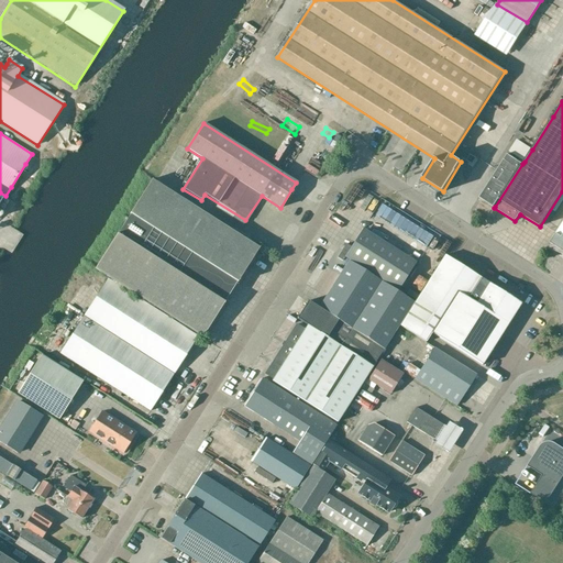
[(517,140),(509,152),(525,162),(532,150),(517,140)]
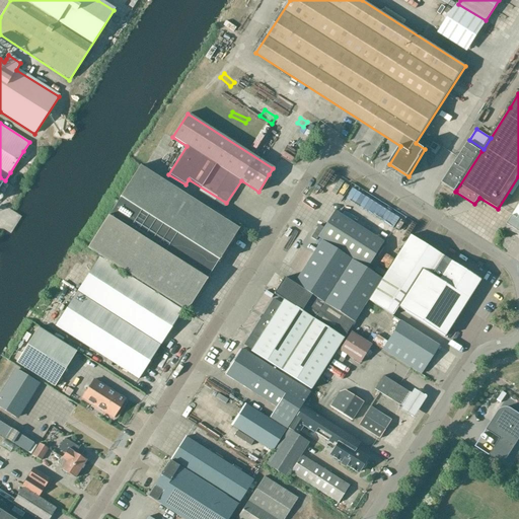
[(443,181),(456,191),(482,151),(468,142),(443,181)]
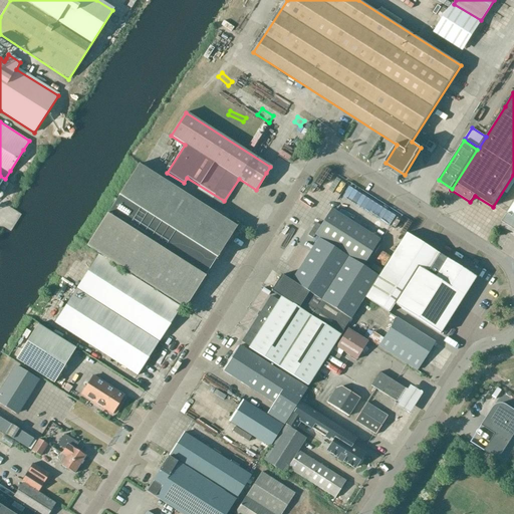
[(272,153),(283,160),(285,156),(275,149),(272,153)]
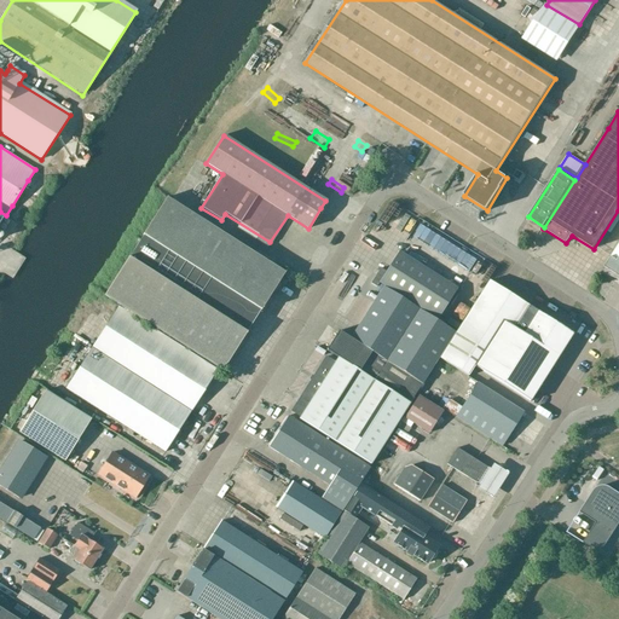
[(259,311),(265,302),(283,273),(166,200),(142,237),(143,237),(128,259),(104,296),(221,370),(246,333),(244,333),(259,311)]
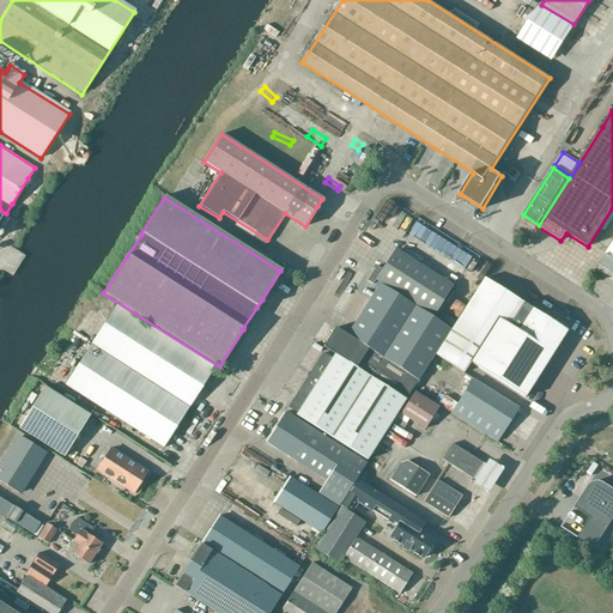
[(394,214),(386,226),(402,237),(411,225),(394,214)]
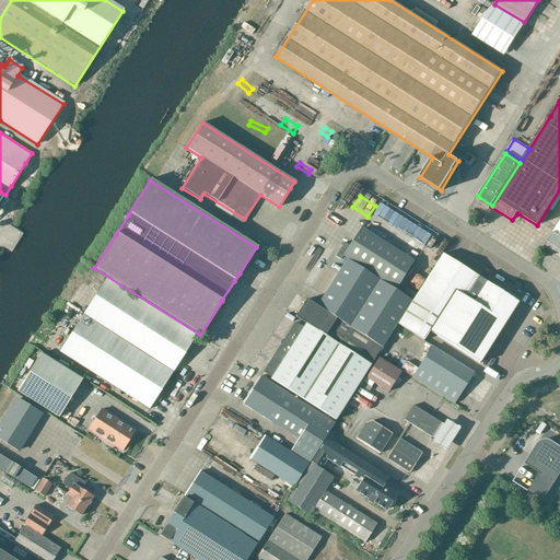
[(207,206),(224,216),(229,210),(210,200),(207,206)]
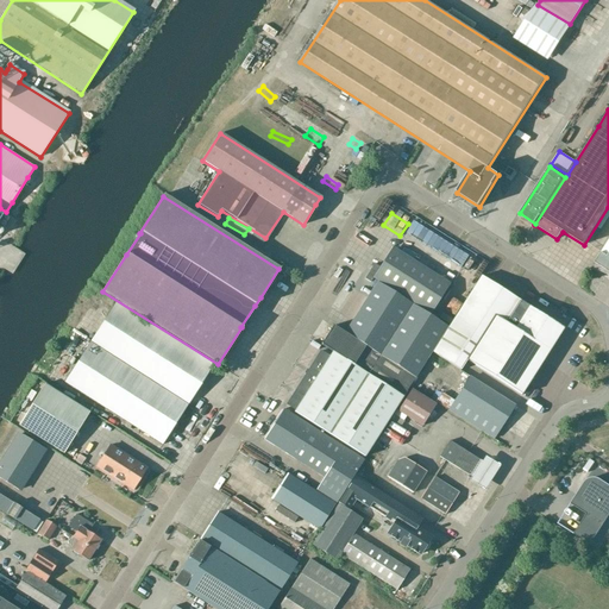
[(608,240),(600,255),(591,268),(608,275),(608,240)]
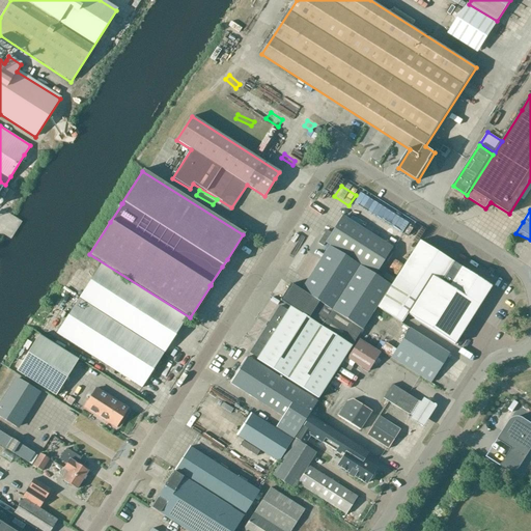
[(343,217),(327,244),(374,274),(392,248),(343,217)]
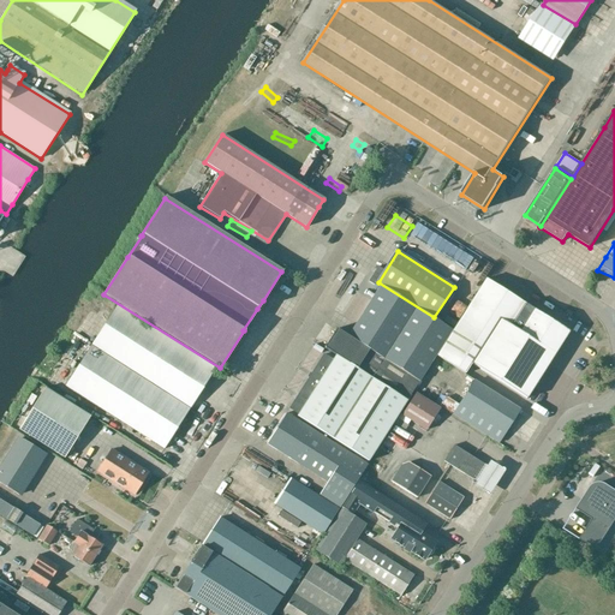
[(485,279),(437,356),(465,374),(472,364),(475,360),(472,359),(499,318),(511,326),(525,304),(485,279)]
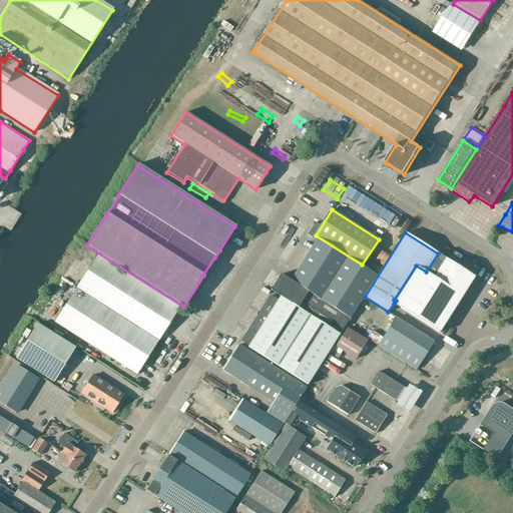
[(270,296),(241,341),(248,346),(247,347),(307,385),(362,298),(376,276),(318,237),(291,281),(281,275),(271,291),(280,297),(278,301),(270,296)]
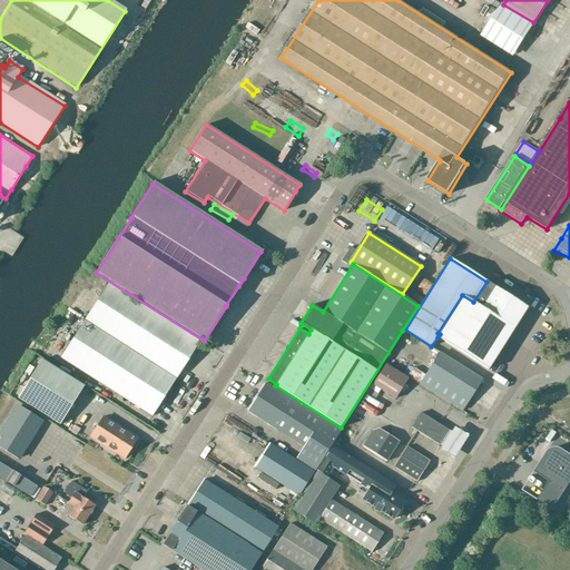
[(440,334),(438,337),(488,370),(492,363),(528,308),(487,282),(473,302),(462,295),(438,333),(440,334)]
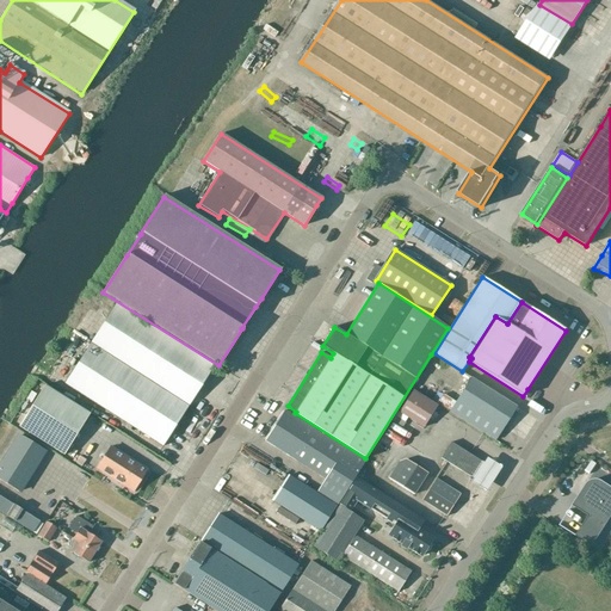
[(91,344),(187,406),(214,365),(116,303),(91,344)]
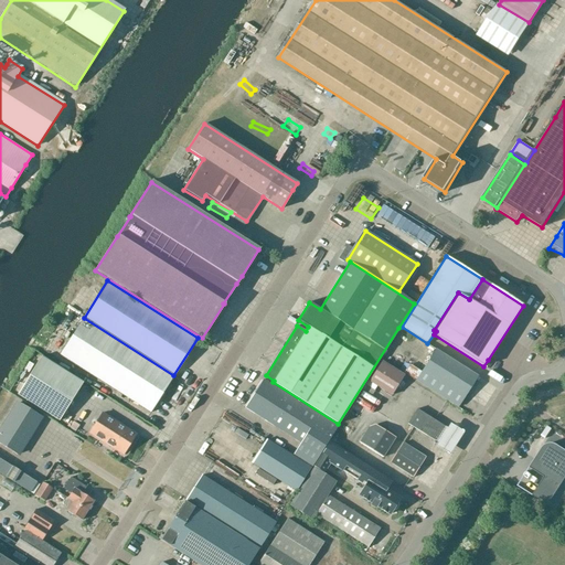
[(173,375),(84,318),(60,355),(150,413),(173,375)]
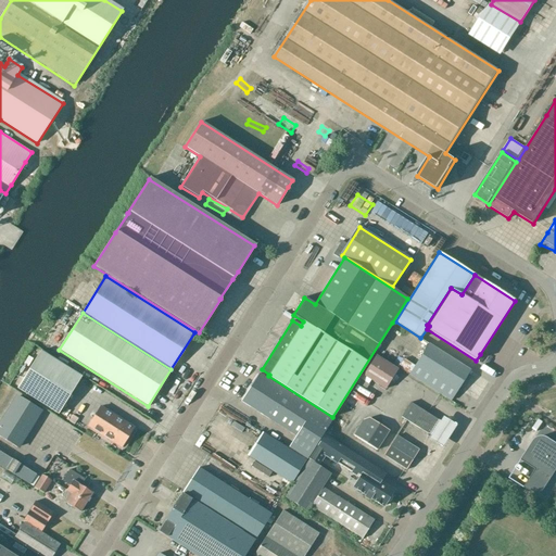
[(411,375),(451,400),(469,370),(430,345),(411,375)]
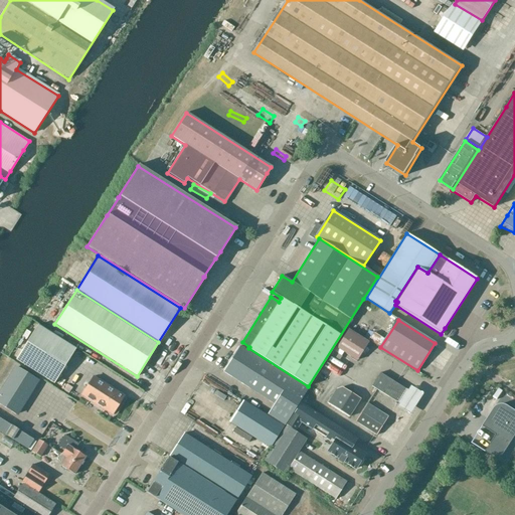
[(38,325),(15,361),(53,385),(75,349),(38,325)]
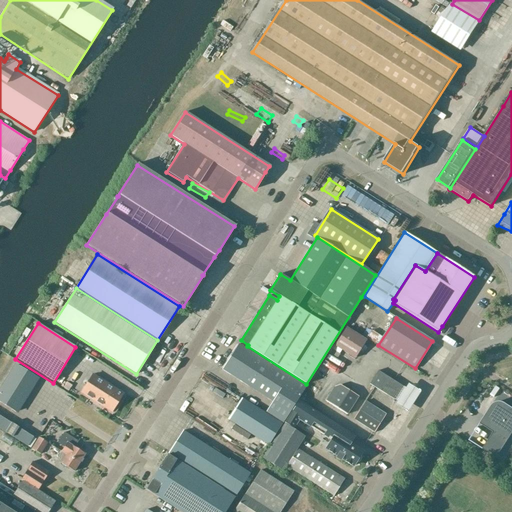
[(334,345),(354,358),(366,340),(346,327),(334,345)]
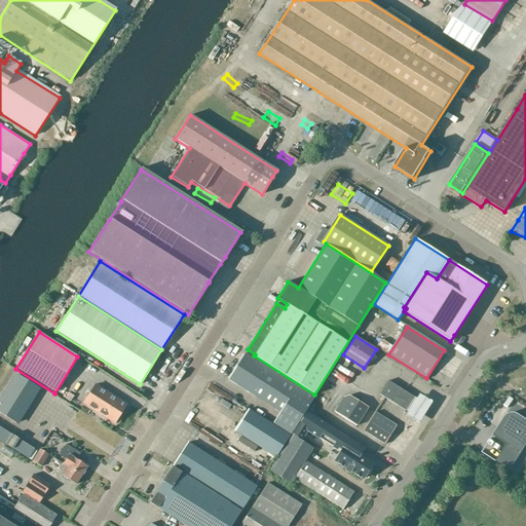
[(297,386),(296,387),(245,354),(228,379),(279,413),(272,423),(291,435),(314,398),(297,386)]
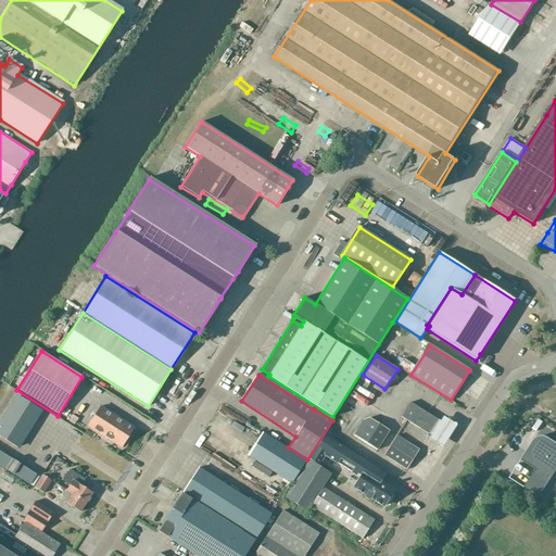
[(0,426),(0,436),(17,447),(40,411),(19,396),(0,426)]
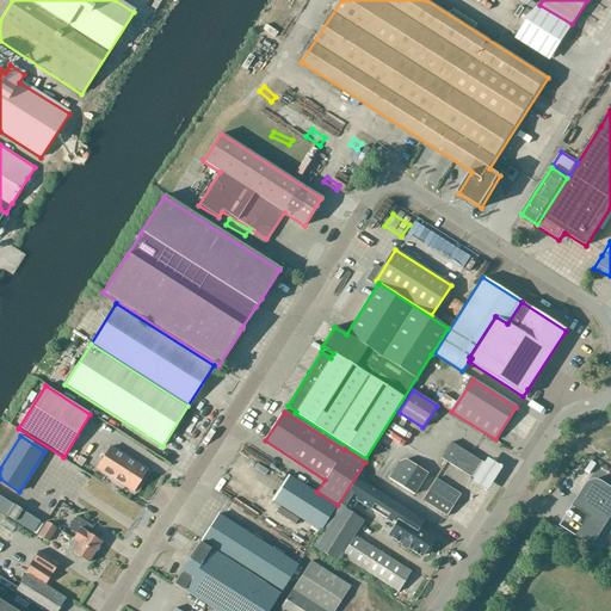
[(440,458),(471,479),(481,463),(451,443),(440,458)]
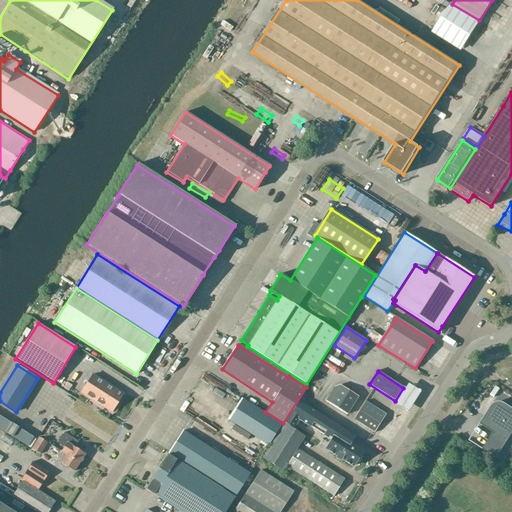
[(122,394),(92,375),(80,393),(111,412),(122,394)]
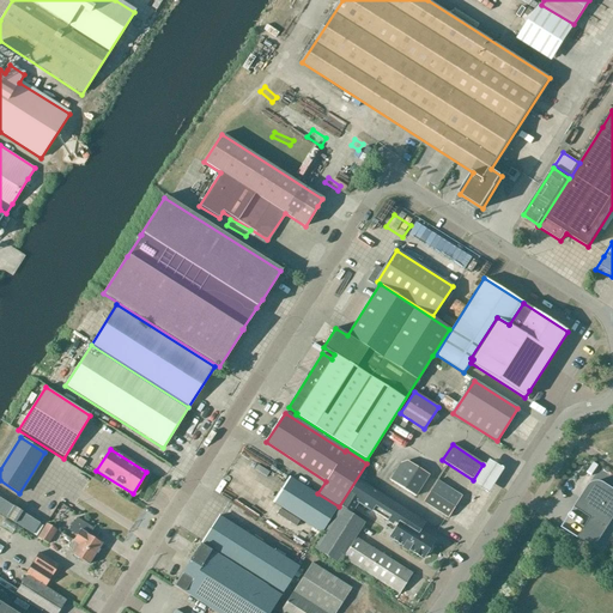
[(392,477),(389,480),(394,483),(394,484),(416,497),(429,477),(407,462),(396,479),(392,477)]
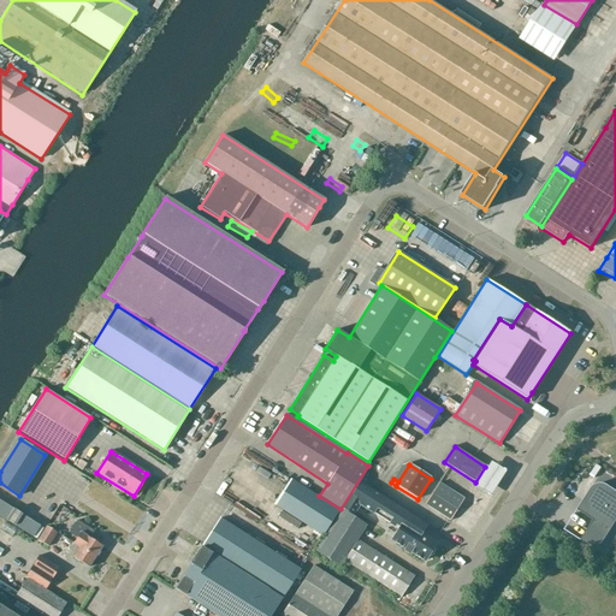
[(490,468),(474,491),(490,501),(505,478),(490,468)]
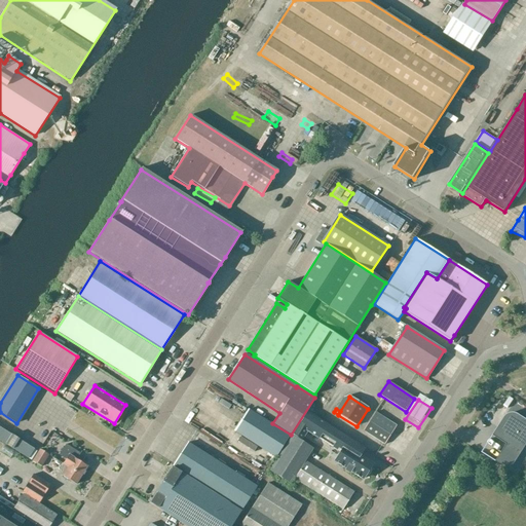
[(234,431),(275,458),(289,436),(248,410),(234,431)]
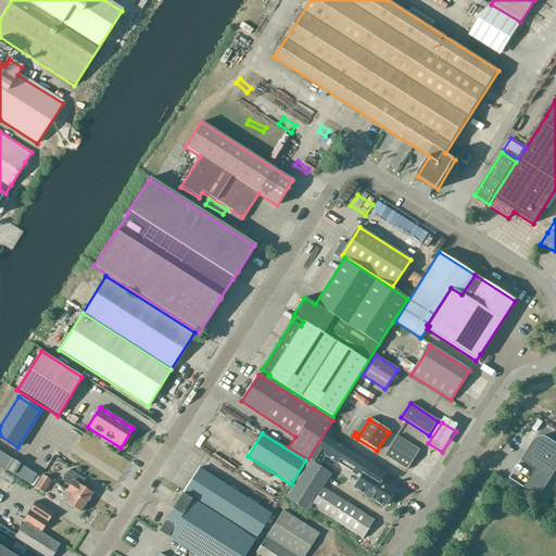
[(382,474),(324,436),(308,459),(319,466),(325,456),(356,477),(357,475),(359,476),(353,488),(356,490),(357,492),(361,494),(362,493),(382,506),(386,502),(389,501),(391,497),(390,494),(393,490),(378,480),(382,474)]
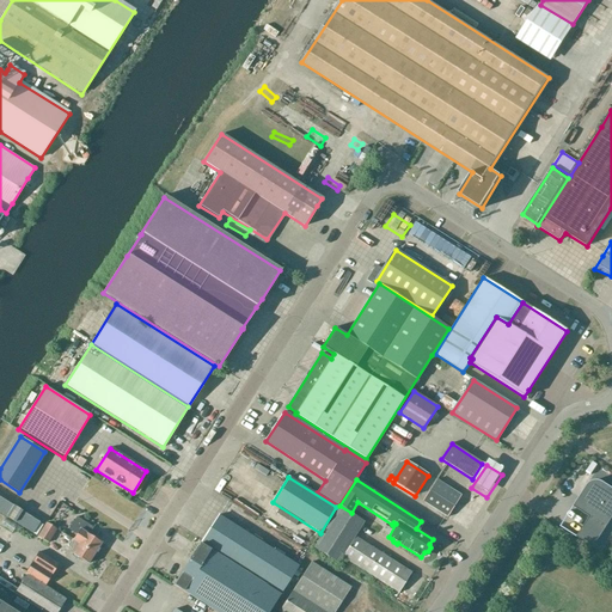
[(460,496),(436,481),(423,502),(447,518),(460,496)]
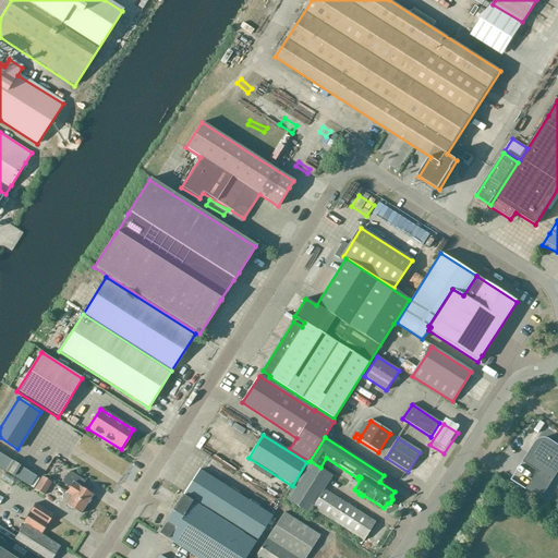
[(535,443),(523,462),(537,471),(526,489),(542,499),(549,505),(557,489),(557,444),(550,439),(548,439),(547,438),(545,438),(543,438),(542,438),(540,439),(538,439),(536,440),(535,443)]
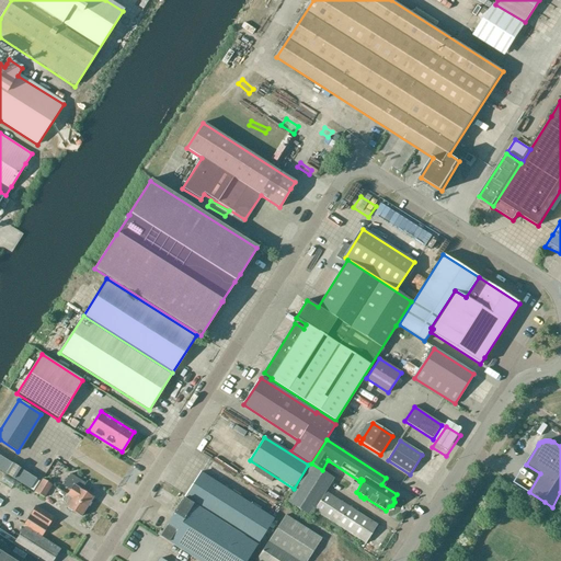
[(0,468),(31,488),(37,478),(0,454),(0,468)]
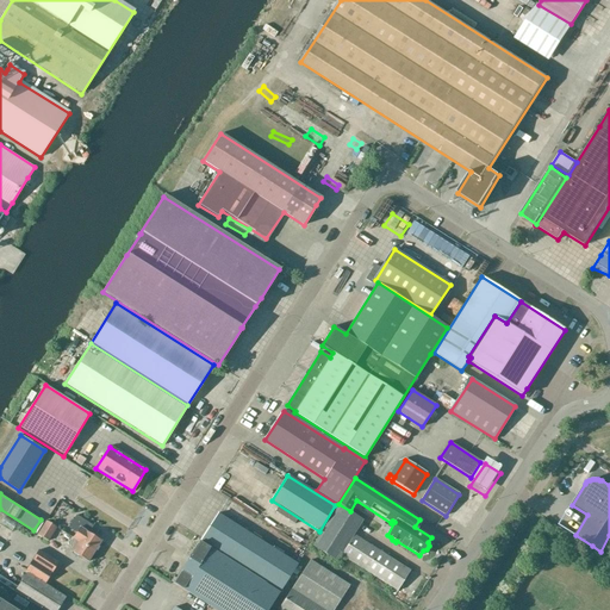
[(353,535),(359,526),(362,521),(338,505),(313,546),(336,560),(340,554),(397,591),(410,571),(353,535)]
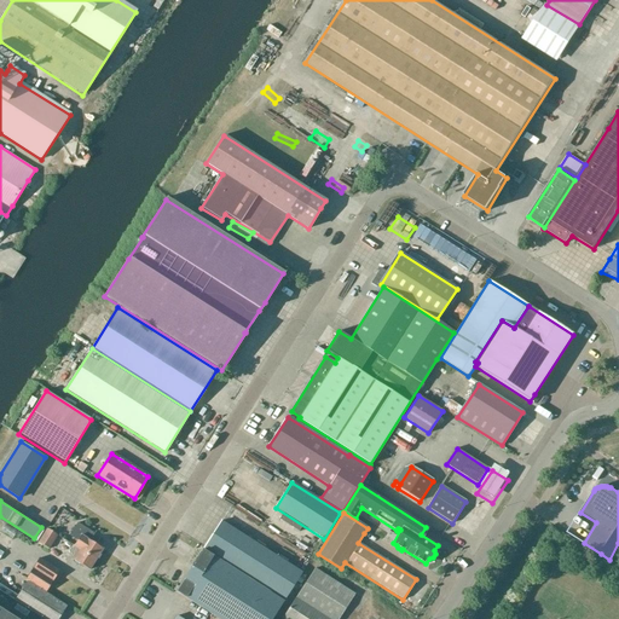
[(203,549),(284,600),(301,573),(220,521),(203,549)]
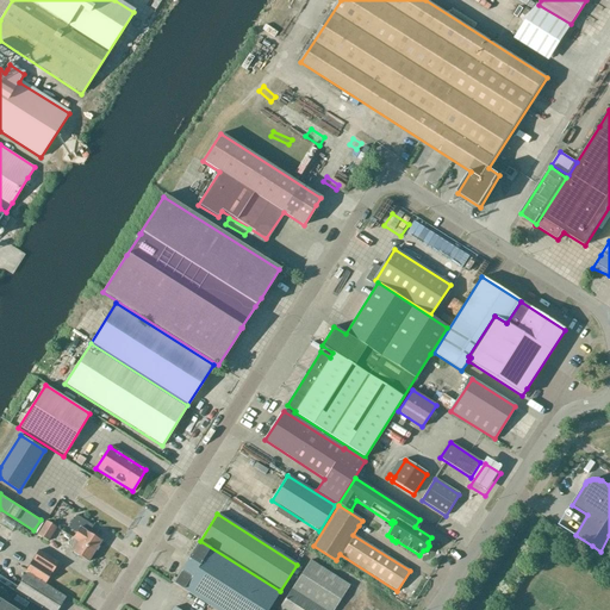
[(73,537),(94,551),(100,541),(89,533),(93,526),(76,515),(75,517),(73,518),(73,521),(70,523),(68,524),(69,527),(68,528),(76,533),(73,537)]
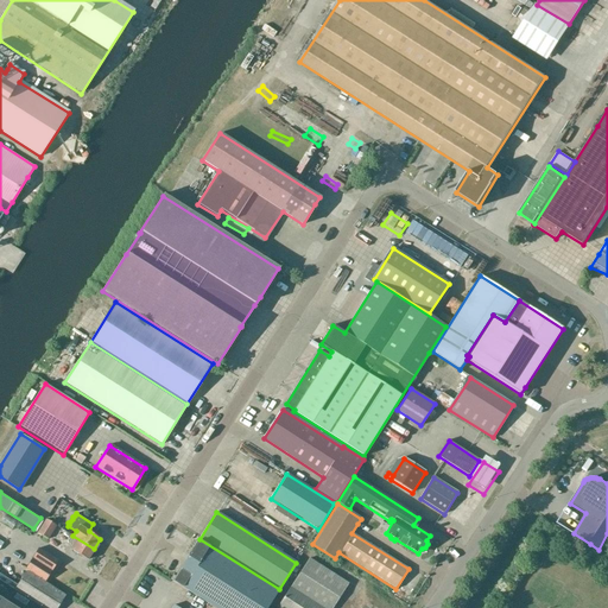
[(37,533),(49,539),(57,526),(45,520),(37,533)]
